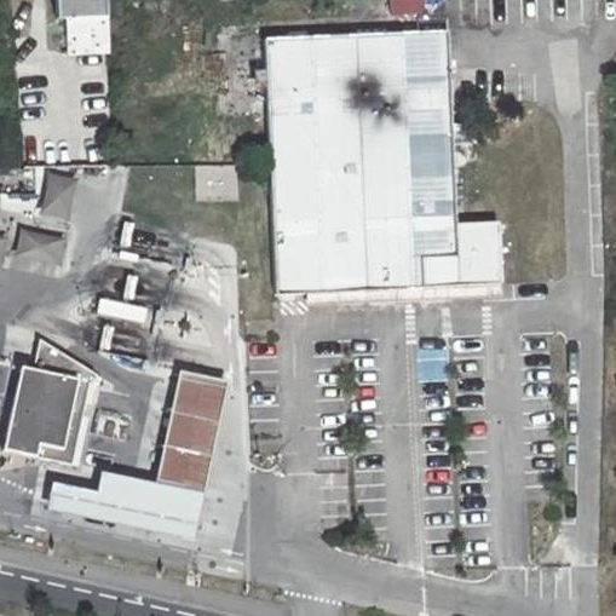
[(65,45),(109,42),(107,11),(64,13),(65,45)]
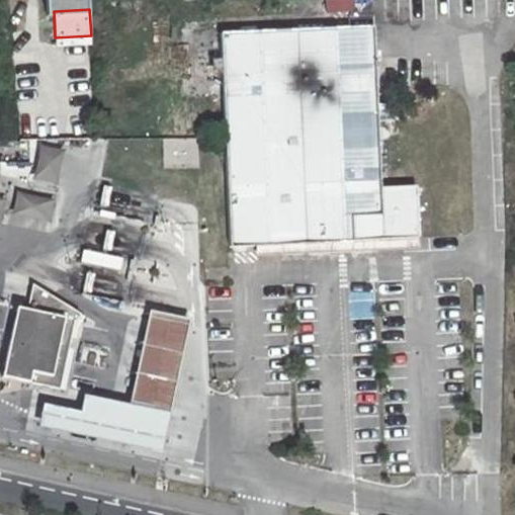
[(223,31),(226,94),(232,244),(422,237),(420,183),(383,185),(377,24),(223,31)]
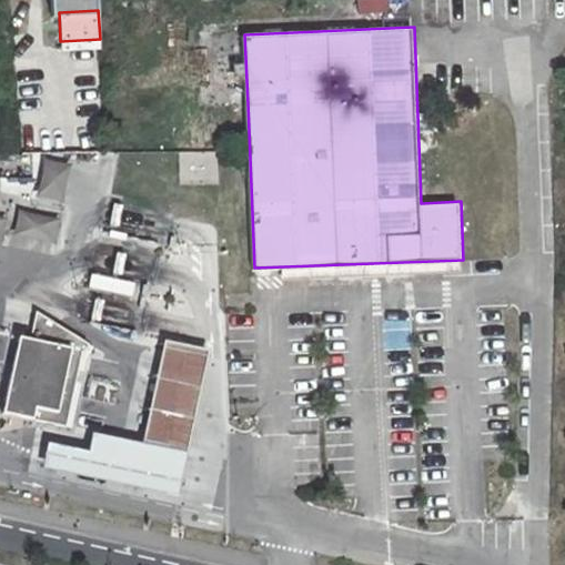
[(40,153),(32,191),(59,198),(68,160),(40,153)]
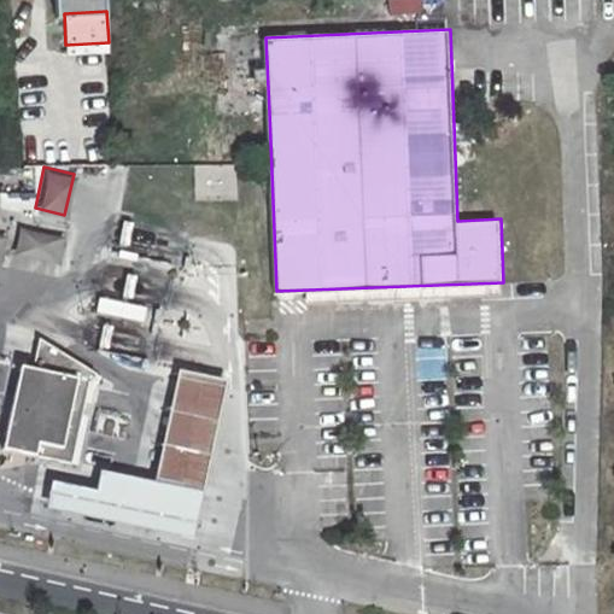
[(16,224),(12,253),(58,258),(62,229),(16,224)]
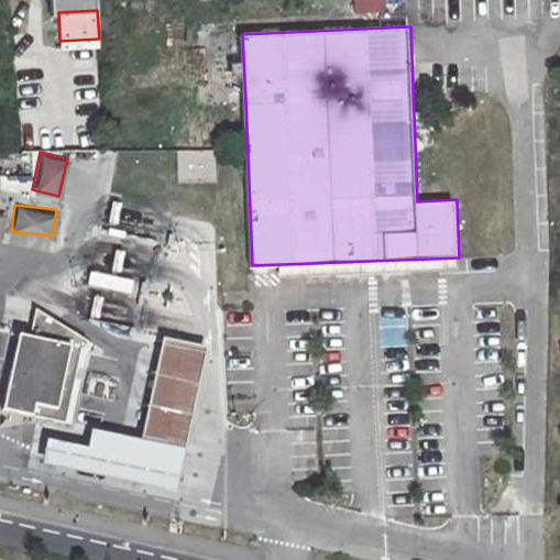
[(83,347),(88,339),(35,306),(30,333),(18,330),(1,406),(65,420),(81,347),(83,347)]
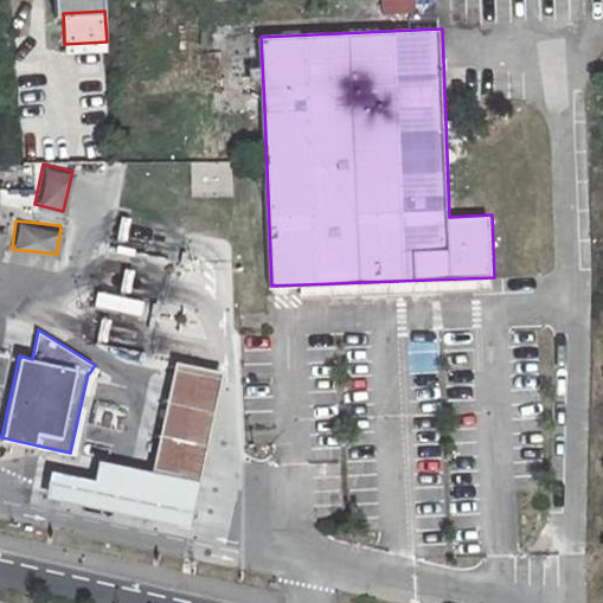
[(223,371),(175,360),(153,460),(88,446),(75,504),(188,528),(223,371)]
